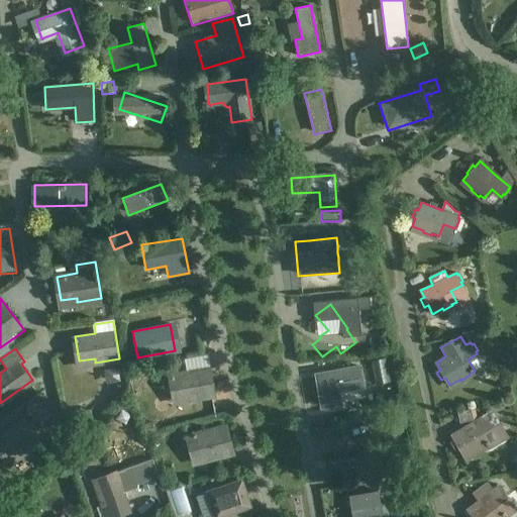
[(211,367),(171,374),(176,398),(191,395),(192,399),(216,395),(211,367)]
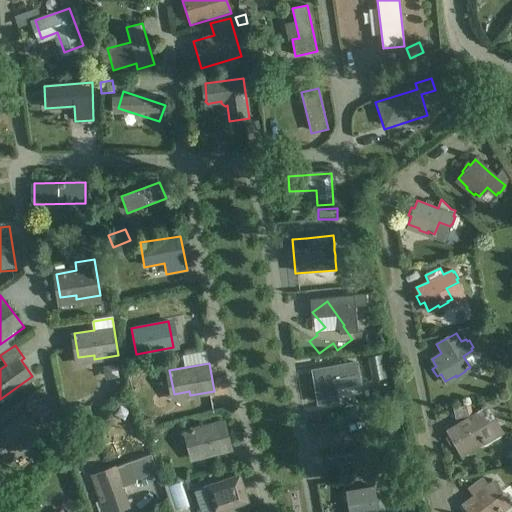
[(356,363),(313,370),(319,403),(337,400),(335,388),(359,383),(358,372),(356,363)]
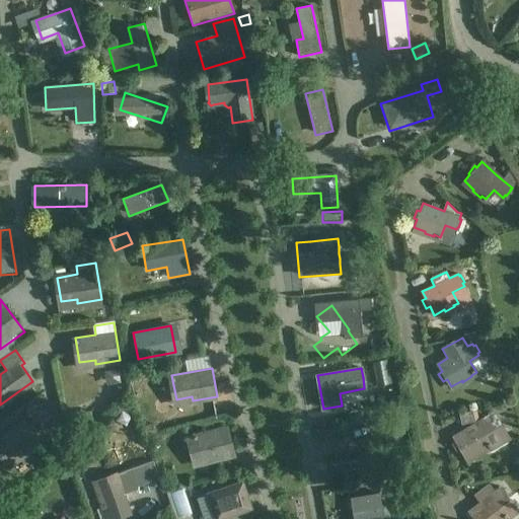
[(459,415),(461,425),(474,422),(472,411),(459,415)]
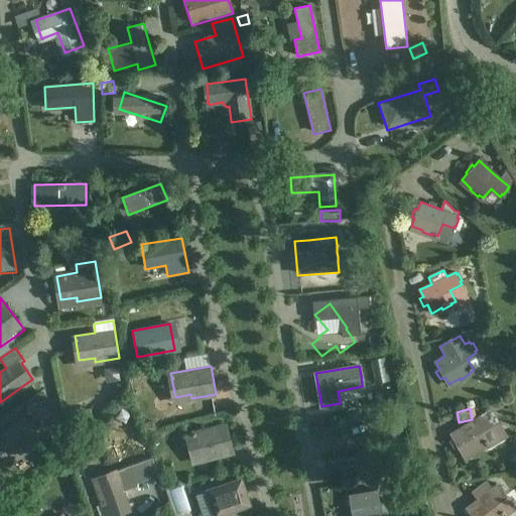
[(452,437),(449,438),(455,445),(456,444),(464,457),(475,450),(475,452),(485,445),(484,444),(488,442),(482,431),(492,425),(491,422),(492,421),(488,415),(486,415),(485,413),(449,434),(452,437)]
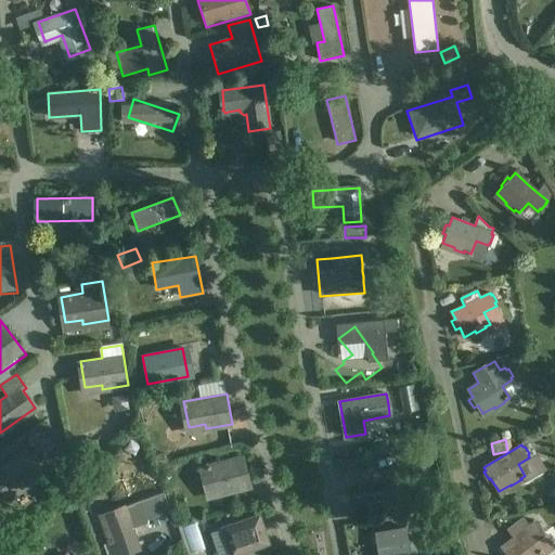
[(25,450),(0,469),(0,489),(10,503),(44,477),(25,450)]
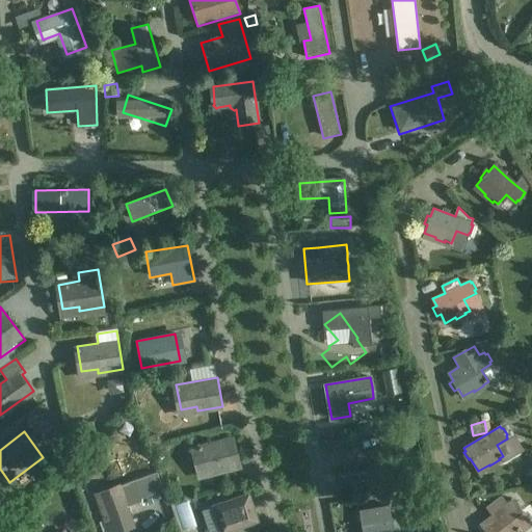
[(234,437),(193,448),(200,472),(216,468),(217,472),(241,466),(234,437)]
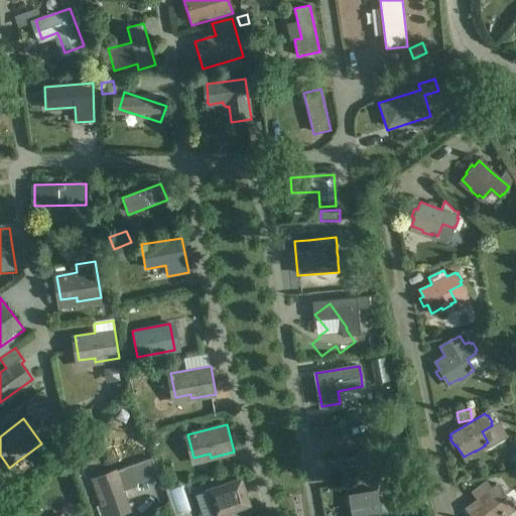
[(163,443),(161,434),(151,436),(153,445),(163,443)]
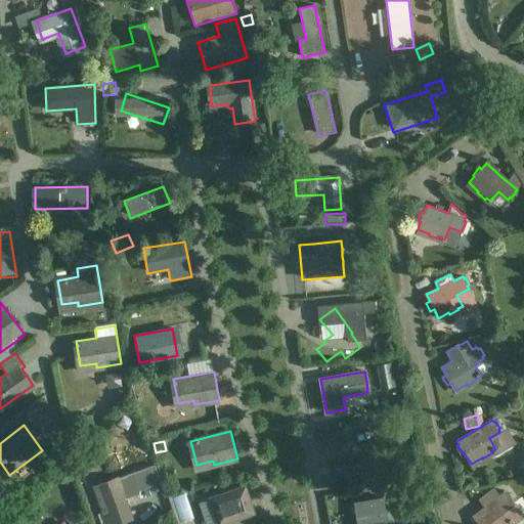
[(119,523),(133,519),(126,498),(140,493),(139,490),(141,490),(161,483),(156,470),(155,465),(135,472),(119,477),(93,486),(94,488),(106,523),(119,523)]
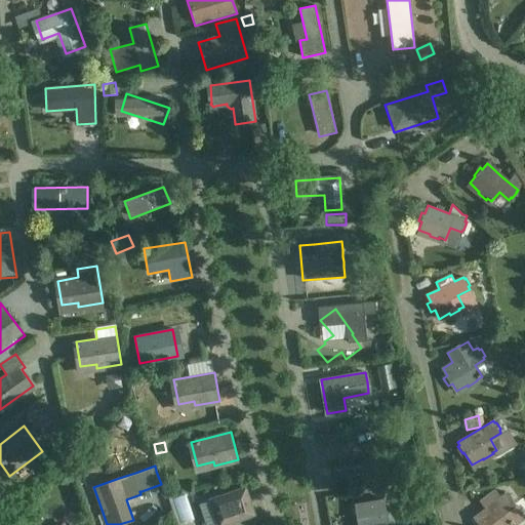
[(217,524),(228,524),(256,516),(246,485),(208,498),(217,524)]
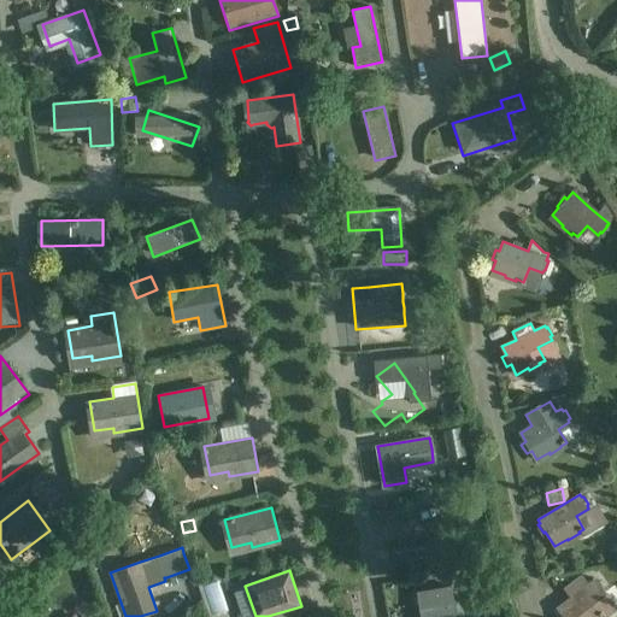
[(571,599),(558,610),(560,613),(558,616),(559,616),(599,616),(604,613),(595,601),(606,594),(604,591),(605,589),(599,582),(598,583),(595,581),(591,585),(582,575),(564,588),(571,599)]
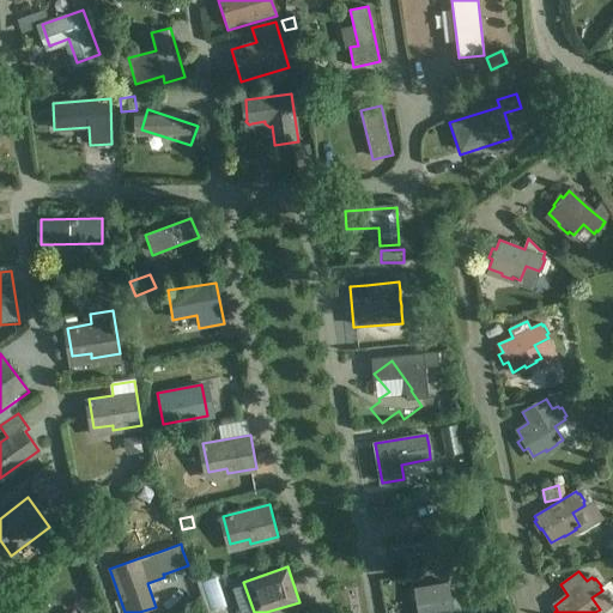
[(454,612),(449,582),(414,588),(418,612),(454,612)]
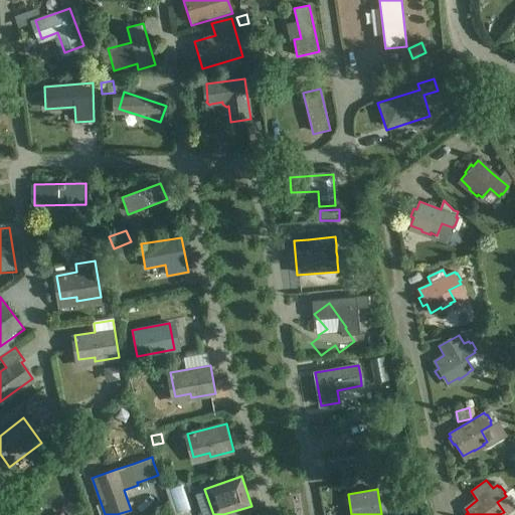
[(70,500),(63,507),(71,514),(78,507),(70,500)]
